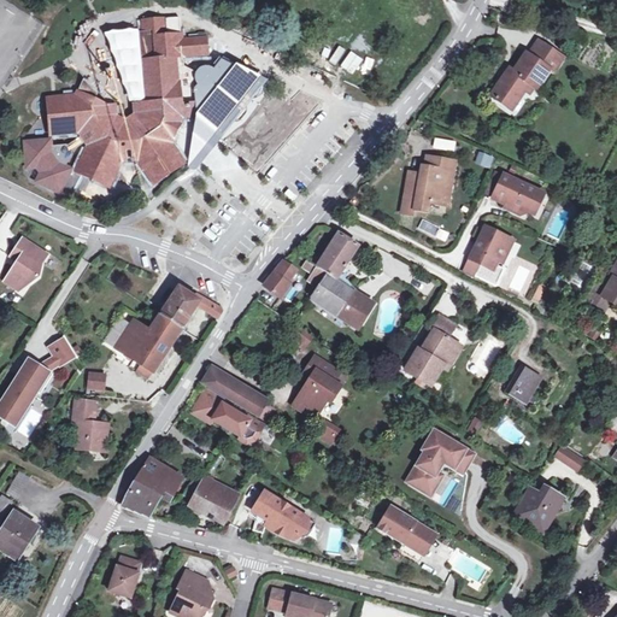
[(195,119),(194,106),(181,107),(181,103),(177,104),(177,100),(181,100),(176,62),(206,58),(205,48),(199,48),(198,40),(180,42),(178,36),(164,37),(163,21),(140,22),(140,34),(154,33),(154,40),(152,40),(153,62),(160,62),(163,81),(147,83),(148,101),(140,103),(140,105),(130,106),(131,116),(123,122),(115,117),(113,109),(105,110),(95,105),(97,100),(86,87),(75,95),(72,98),(53,99),(57,136),(76,135),(77,137),(93,128),(97,134),(90,139),(82,145),(84,147),(77,166),(111,182),(119,164),(124,163),(123,154),(121,146),(128,145),(129,153),(130,163),(135,163),(147,180),(169,164),(168,160),(175,154),(169,147),(158,131),(163,123),(181,121),(195,119)]
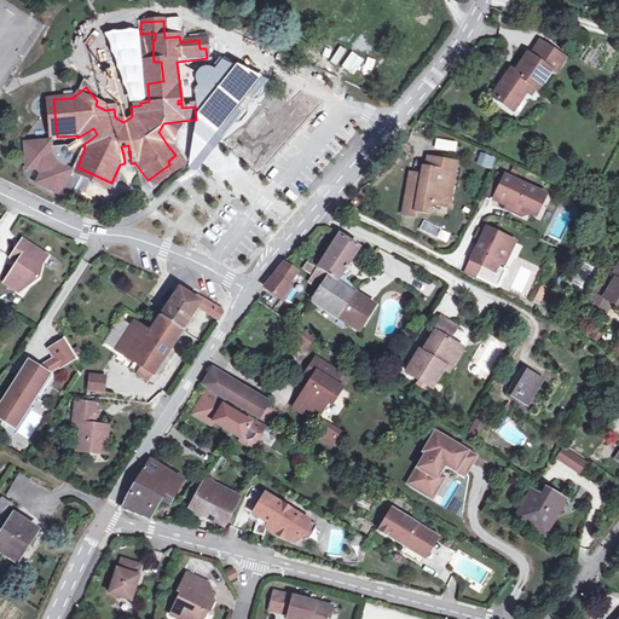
[(154,62),(152,40),(145,41),(148,62),(137,63),(140,103),(149,102),(148,84),(163,81),(161,62),(154,62)]
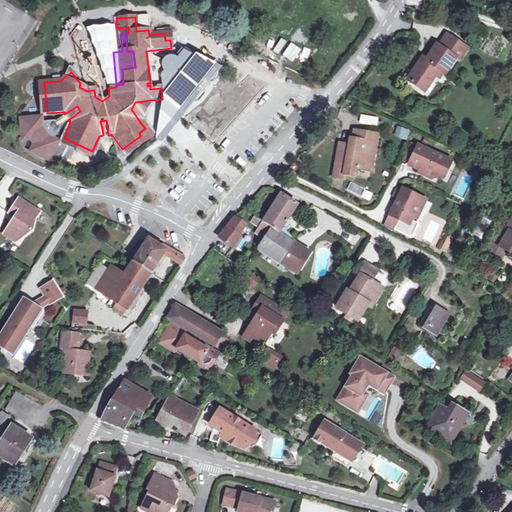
[(457,58),(465,47),(448,35),(440,47),(438,45),(428,60),(424,66),(419,63),(407,81),(425,93),(436,77),(440,71),(446,75),(457,58)]
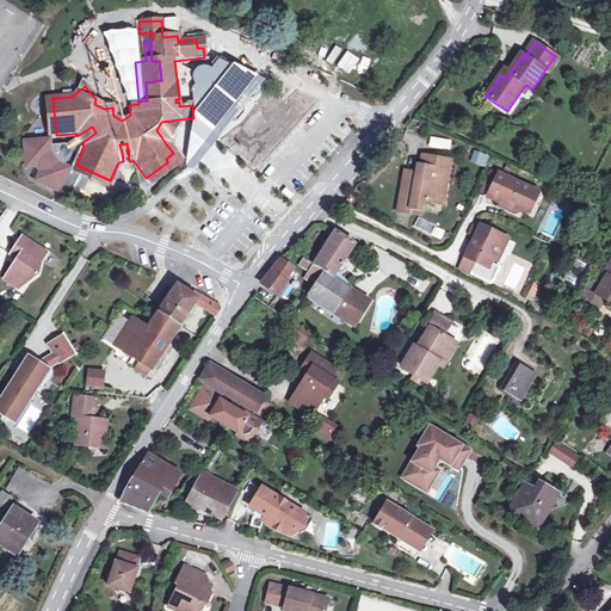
[(192,105),(193,118),(186,164),(258,74),(218,56),(211,66),(207,65),(201,66),(197,68),(193,73),(193,78),(195,84),(191,87),(192,105)]
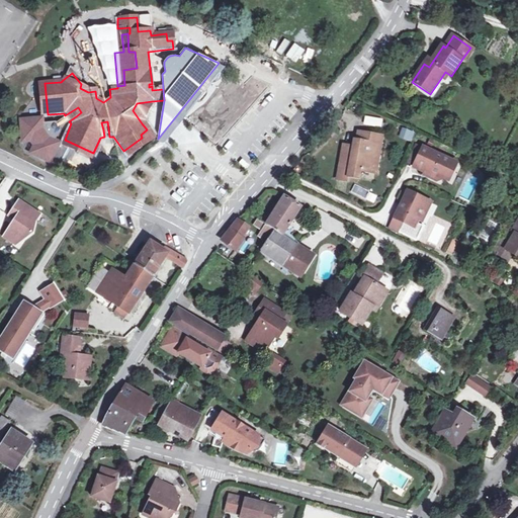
[(475,50),(470,48),(462,59),(466,62),(475,50)]
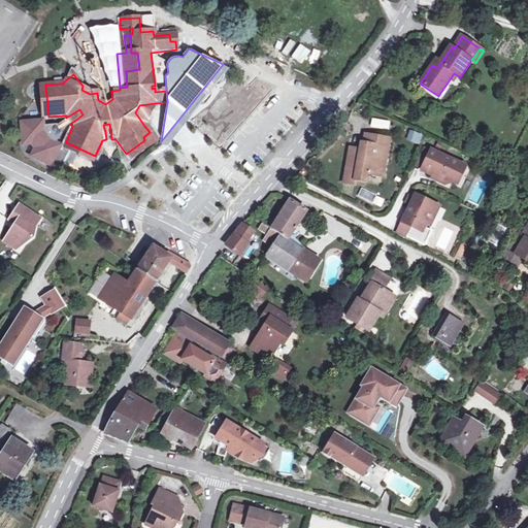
[(436,60),(432,65),(437,68),(441,62),(436,60)]
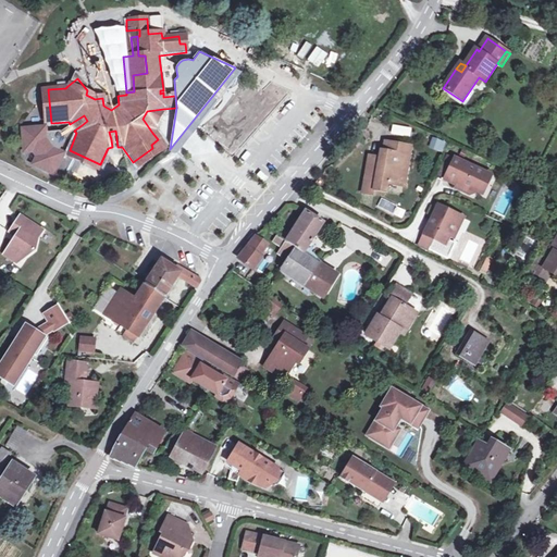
[(479,77),(474,84),(481,88),(485,82),(479,77)]
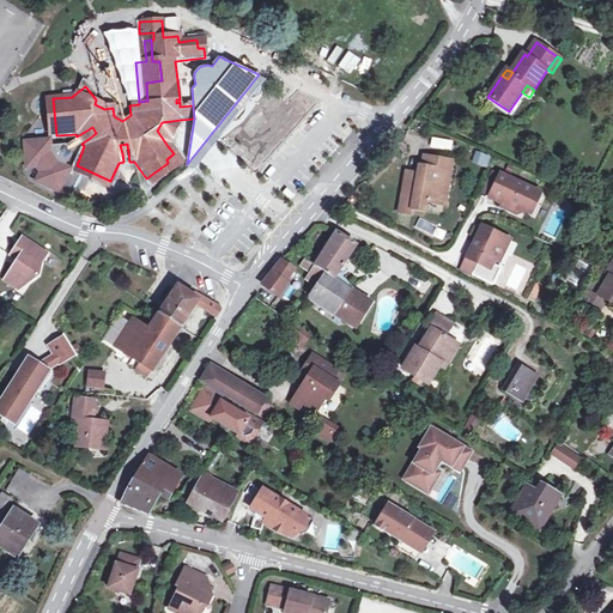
[(56,135),(53,98),(42,99),(46,137),(56,135)]
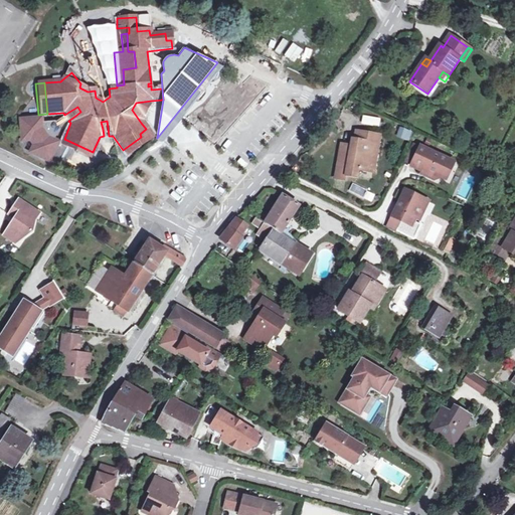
[(132,110),(141,123),(151,101),(136,103),(132,110)]
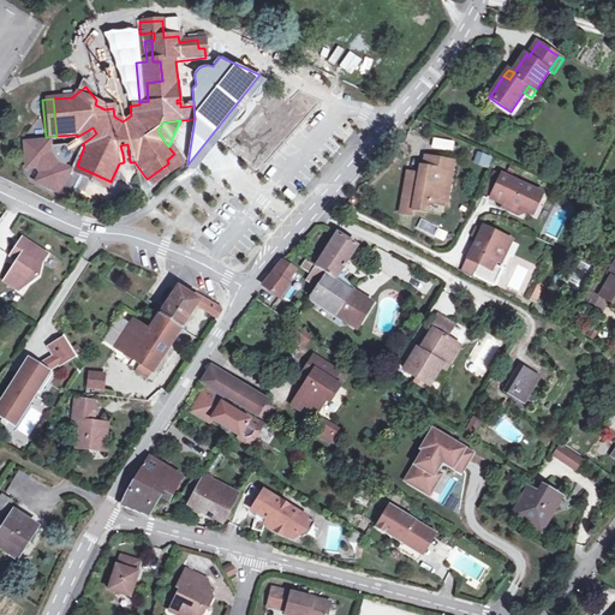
[(93,127),(77,137),(78,138),(65,148),(70,154),(82,143),(82,144),(90,138),(96,133),(93,127)]
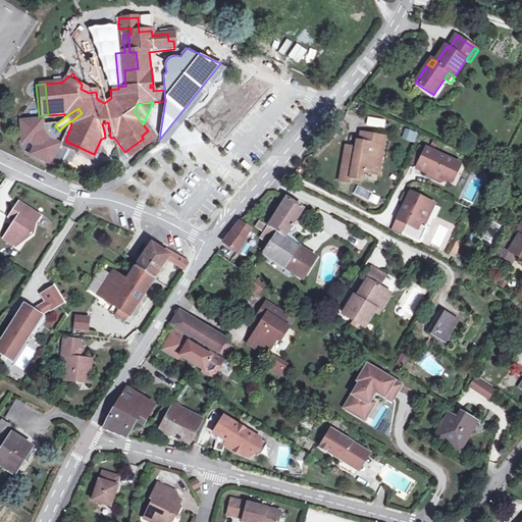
[(41,121),(19,123),(21,145),(30,144),(34,149),(30,156),(49,165),(58,146),(54,144),(59,132),(59,131),(55,125),(54,124),(41,125),(41,121)]
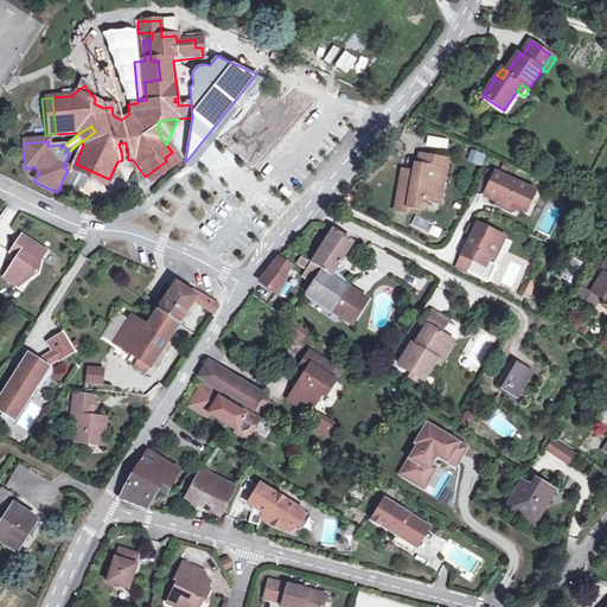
[(166,161),(145,177),(149,184),(179,164),(172,152),(165,158),(166,161)]
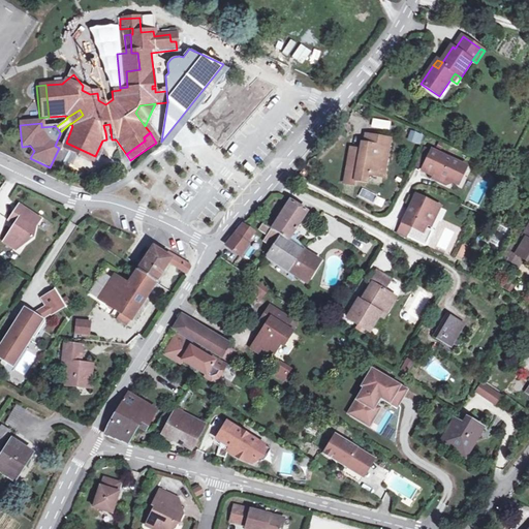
[(385,162),(389,148),(390,138),(367,134),(365,144),(362,143),(361,150),(350,148),(347,169),(345,182),(354,184),(355,179),(368,182),(369,174),(377,175),(380,161),(385,162)]
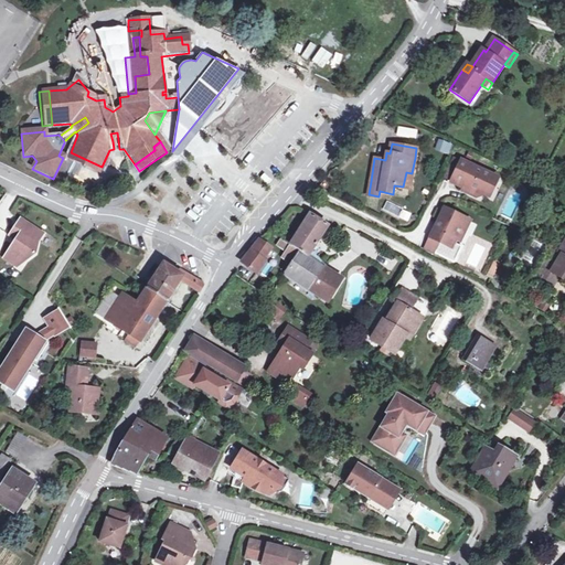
[(98,176),(102,167),(71,152),(66,161),(98,176)]
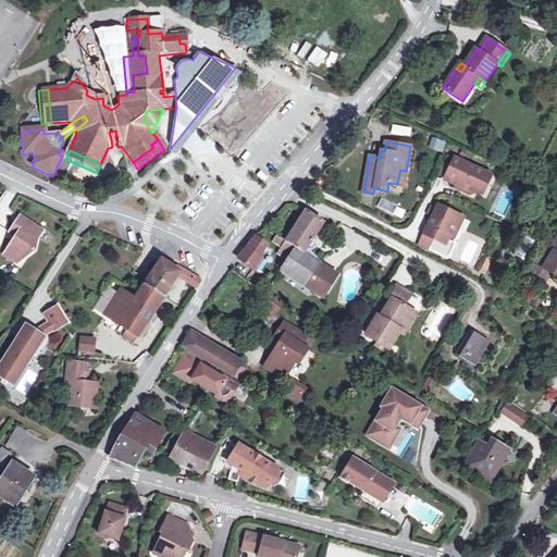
[(480,194),(490,175),(455,159),(445,180),(457,186),(462,188),(460,190),(469,195),(478,193),(480,194)]
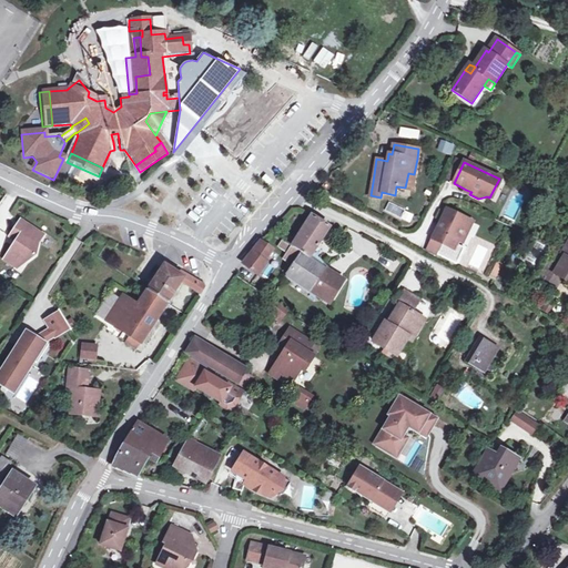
[(408,173),(405,188),(412,189),(414,174),(408,173)]
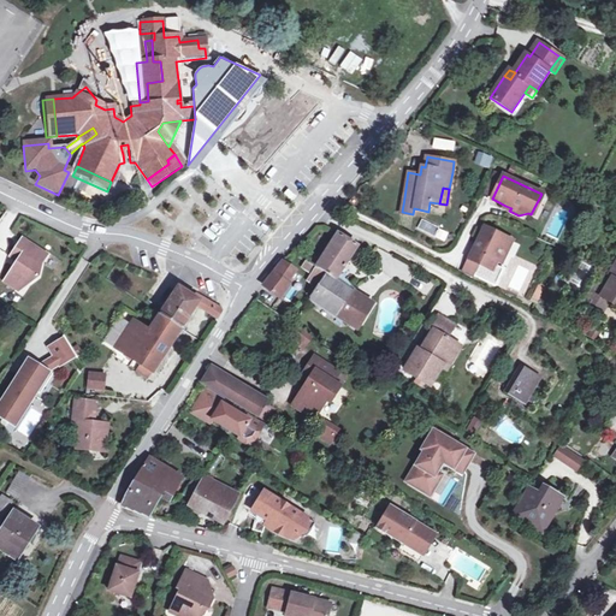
[(544,195),(542,194),(531,214),(534,215),(544,195)]
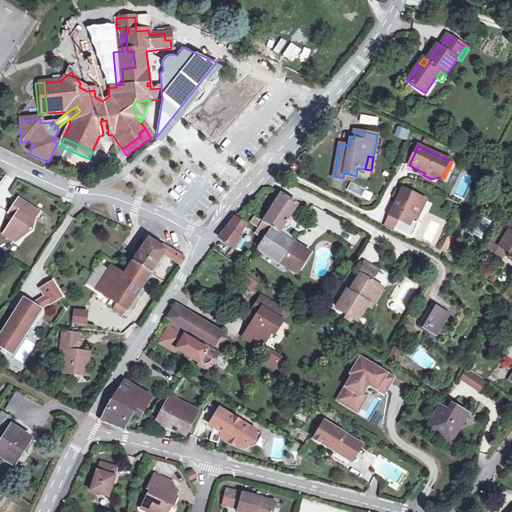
[(351,182),(347,191),(363,198),(366,189),(351,182)]
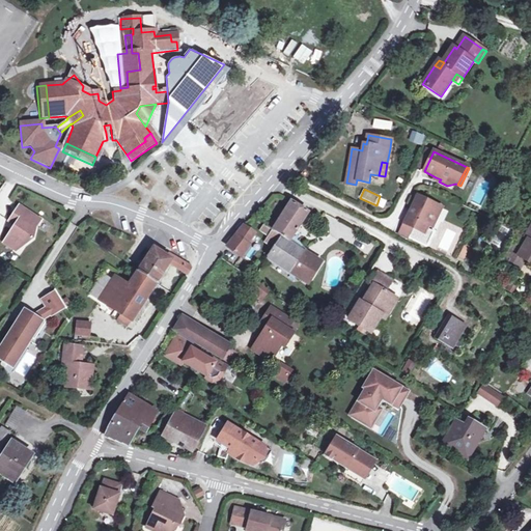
[(417,198),(403,224),(413,228),(414,226),(425,231),(426,229),(428,226),(431,227),(436,220),(434,215),(438,206),(425,199),(423,202),(417,198)]
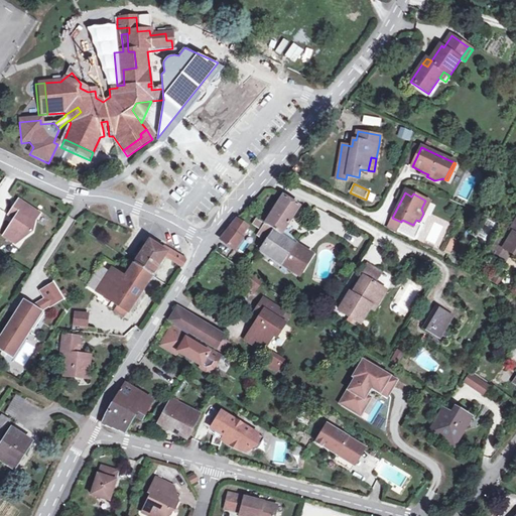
[(272,229),(265,241),(259,250),(298,276),(309,259),(312,260),(314,257),(311,255),(312,255),(298,246),(300,244),(285,229),(299,207),(283,197),(265,224),(272,229)]
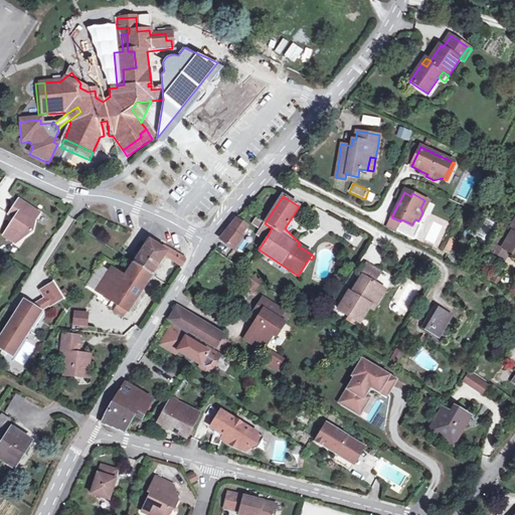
[(17,235),(22,238),(31,232),(33,222),(39,212),(17,199),(8,215),(14,218),(3,236),(12,242),(17,235)]
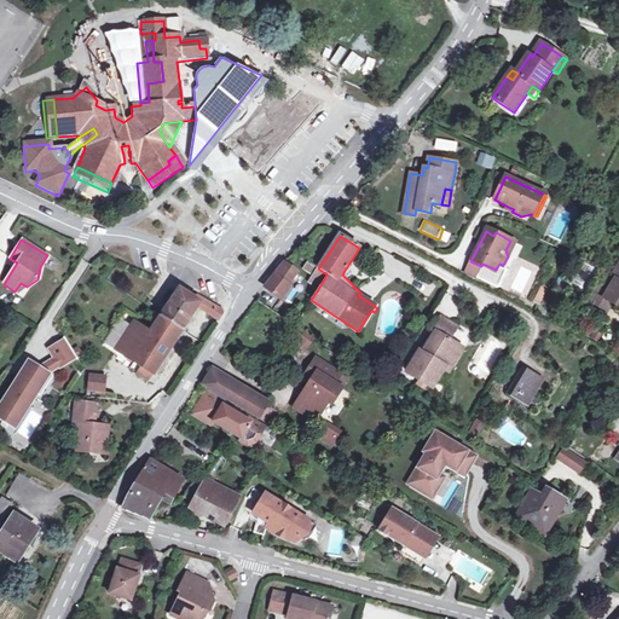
[(313,277),(318,268),(307,261),(302,268),(313,277)]
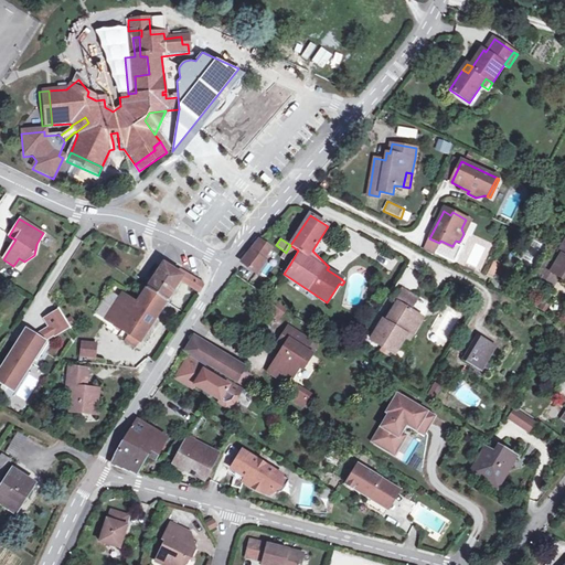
[(439,243),(429,238),(424,249),(434,254),(439,243)]
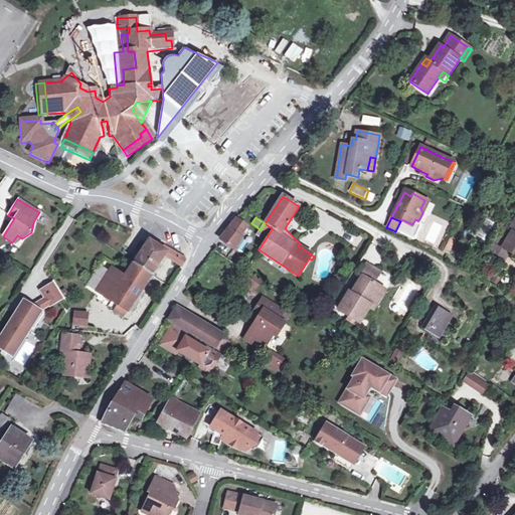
[(514,219),(508,231),(512,233),(503,248),(509,252),(514,255),(514,219)]
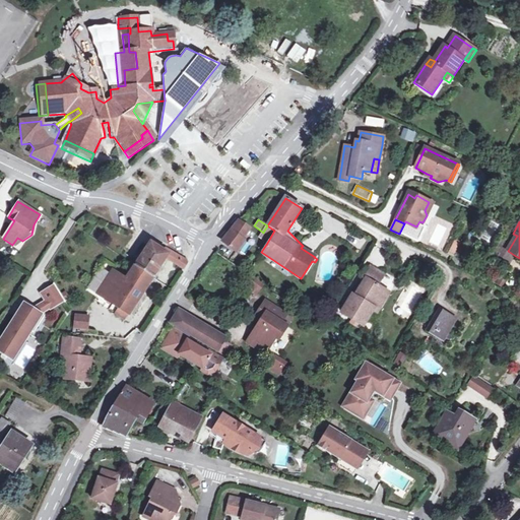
[(242,239),(249,230),(238,222),(221,242),(236,252),(244,241),(242,239)]
